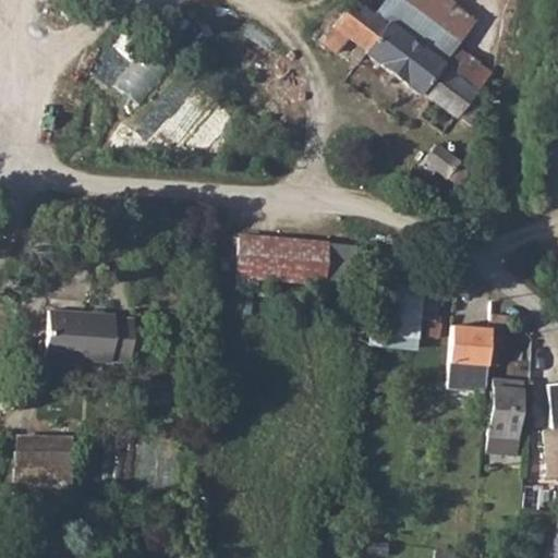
[(350,0),(329,27),(344,38),(352,45),(347,52),(356,60),(362,55),(416,94),(417,92),(428,99),(453,117),(458,118),(469,126),(487,104),(473,93),(472,88),(439,64),(439,60),(386,23),(384,25),(370,15),(350,0)]
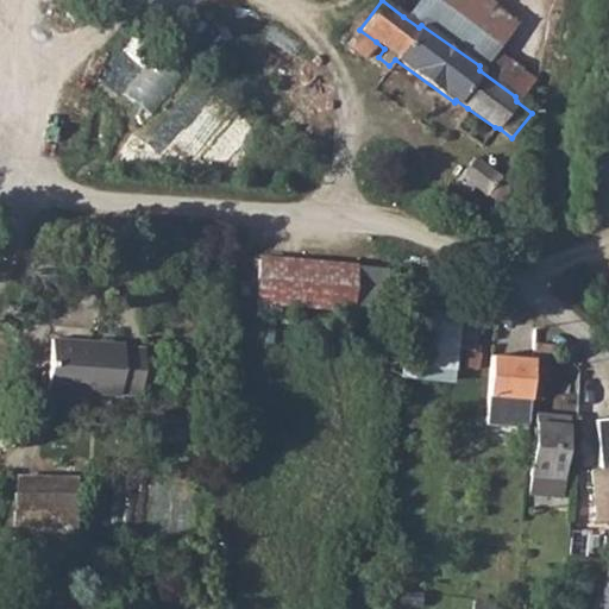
[(471,157),(449,184),(464,195),(472,183),(493,198),(497,199),(502,196),(504,192),(504,183),(471,157)]
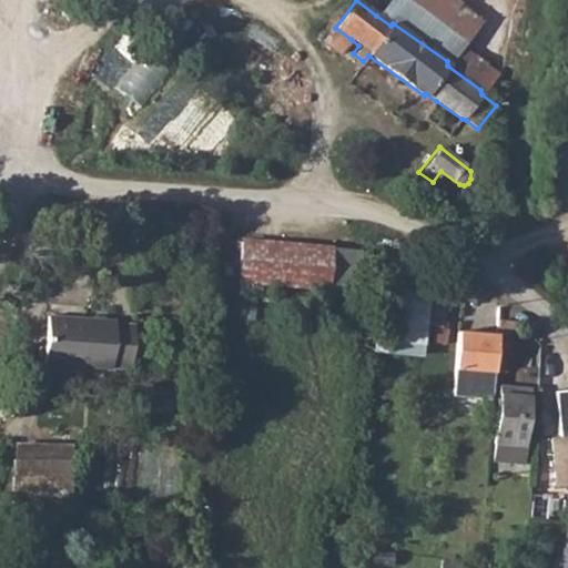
[(239,281),(345,290),(347,249),(241,241),(239,281)]
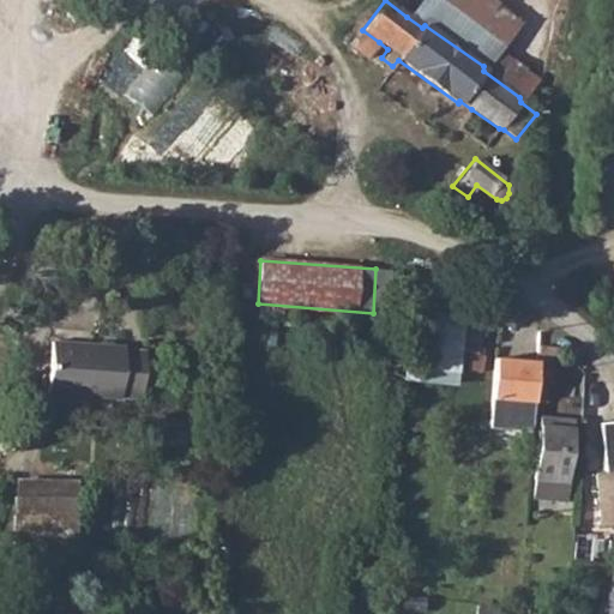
[(402,380),(449,385),(456,315),(408,311),(402,380)]
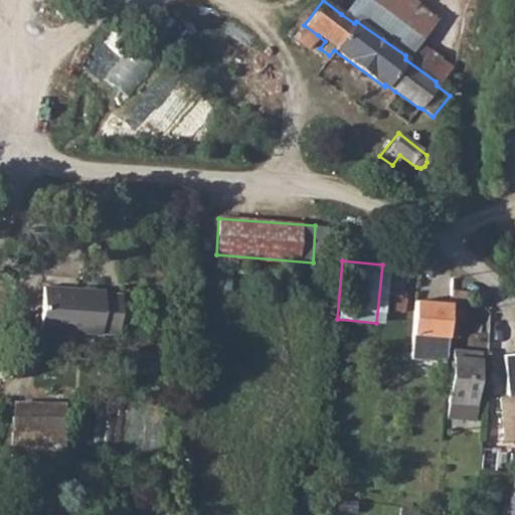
[(391,270),(389,292),(401,293),(403,271),(391,270)]
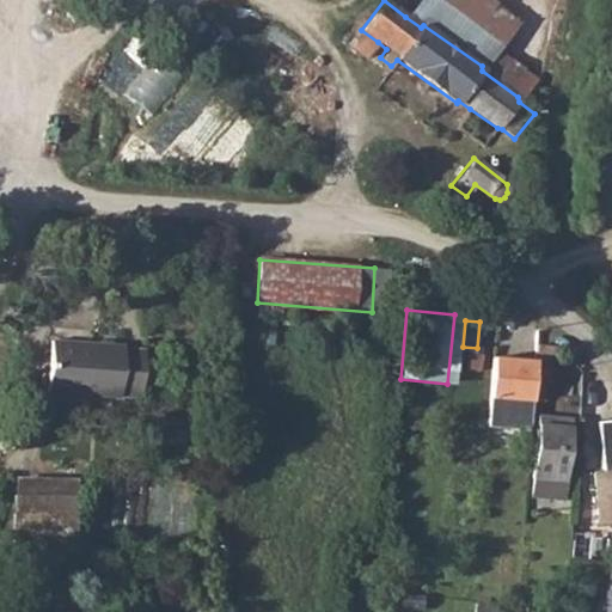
[(48,341),(46,393),(89,395),(115,396),(115,391),(140,392),(141,350),(122,350),(122,346),(48,341)]
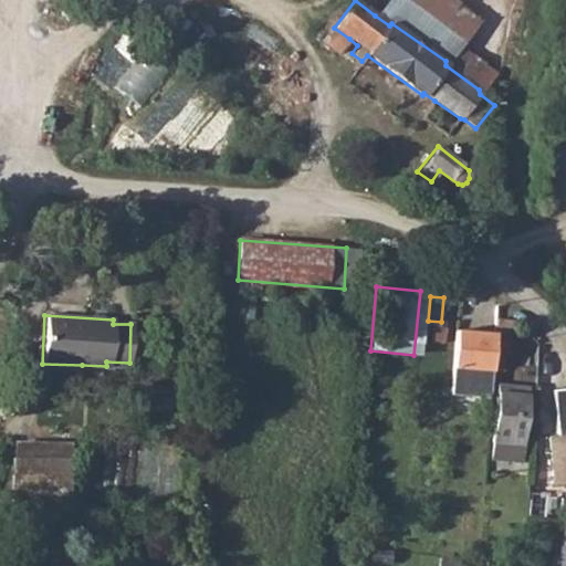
[(493,335),(491,370),(500,371),(501,356),(507,355),(512,320),(495,320),(493,335)]
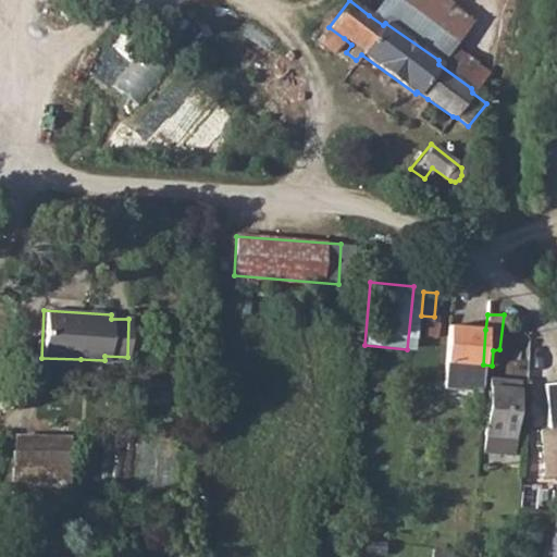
[(485,330),(446,326),(444,363),(483,367),(483,364),(485,330)]
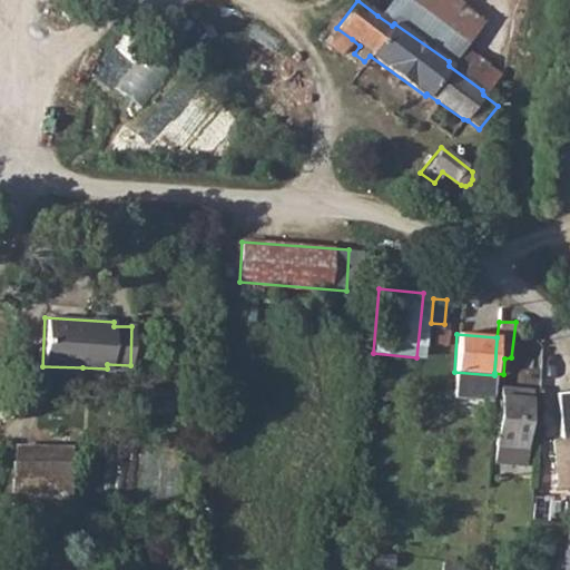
[(524,465),(531,400),(532,389),(501,386),(500,396),(492,461),(524,465)]
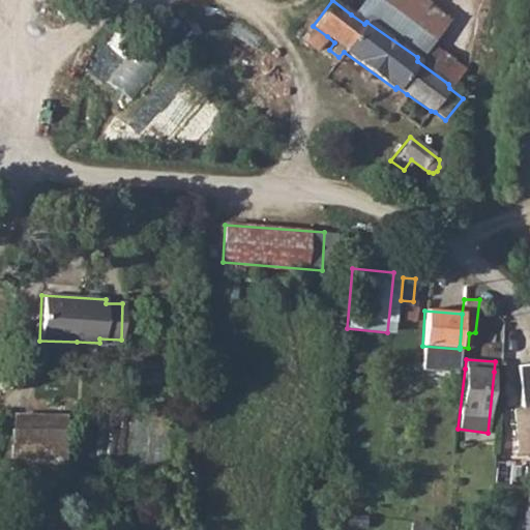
[(529,364),(517,365),(521,408),(512,409),(517,454),(529,452),(529,364)]
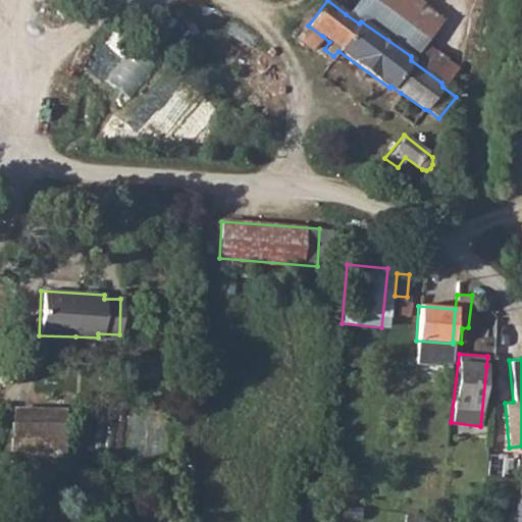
[(68,453),(69,407),(12,406),(12,452),(68,453)]
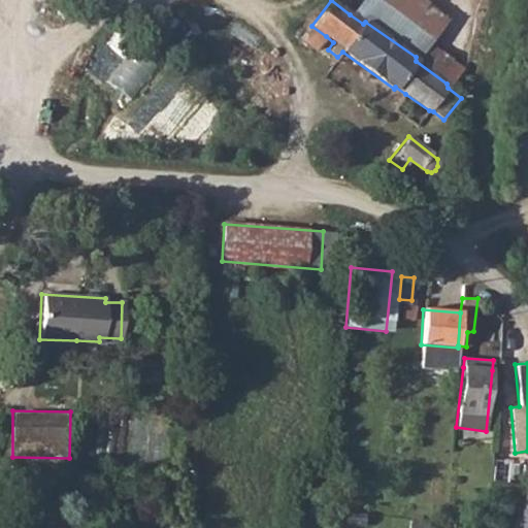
[(527,527),(527,492),(526,492),(519,527),(527,527)]
